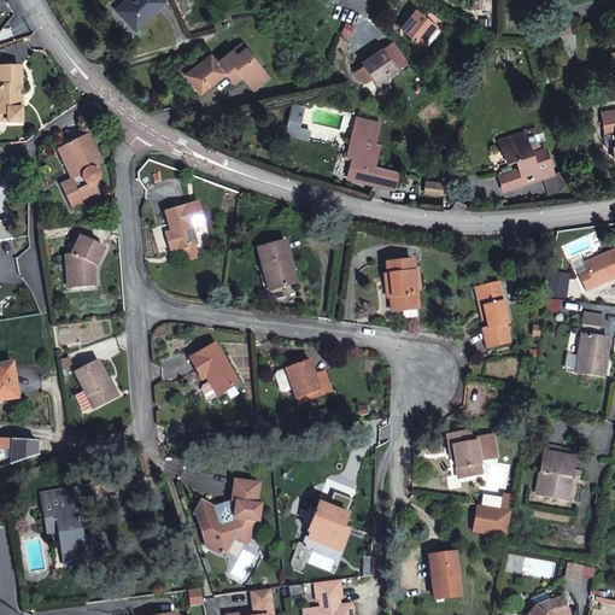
[(165,5),(160,0),(132,0),(119,12),(136,33),(165,5)]
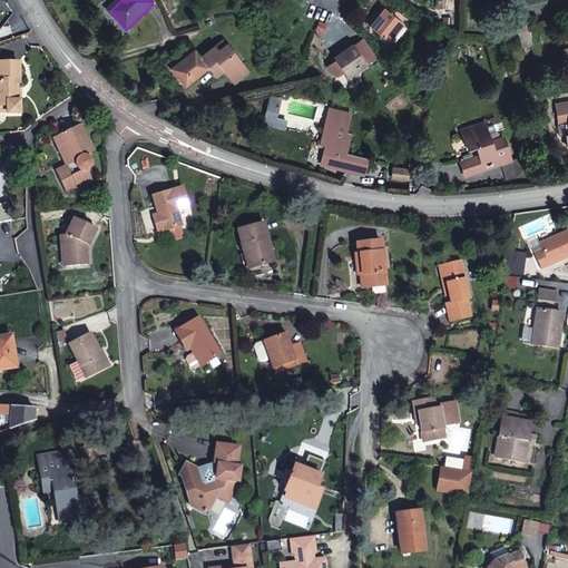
[(394,39),(407,21),(383,6),(380,12),(381,13),(374,25),(394,39)]
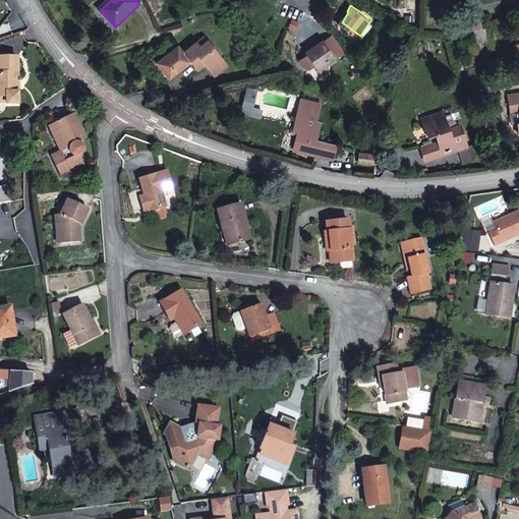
[(326,69),(339,54),(322,37),(315,42),(319,45),(308,54),(326,69)]
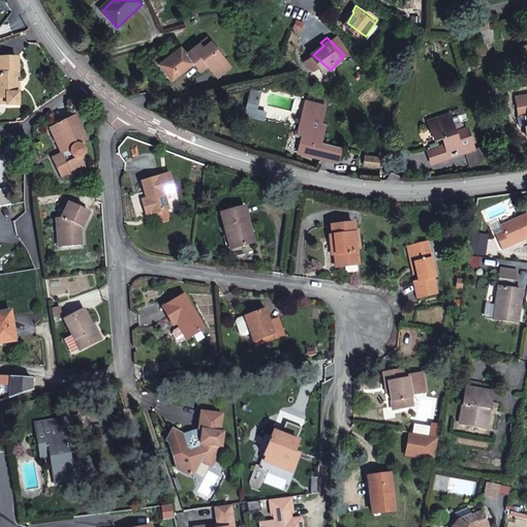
[(167,80),(188,62),(195,70),(202,65),(212,78),(226,66),(220,59),(217,61),(208,51),(212,48),(206,40),(197,47),(194,42),(181,53),(176,45),(154,63),(167,80)]
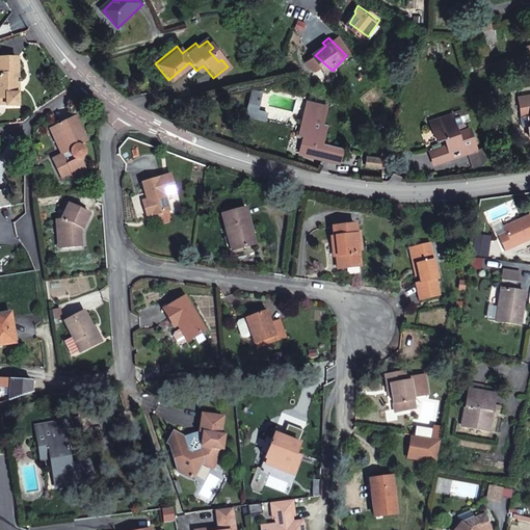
[(0,96),(10,98),(8,107),(18,108),(20,94),(16,94),(17,76),(20,74),(21,57),(0,56),(0,96)]
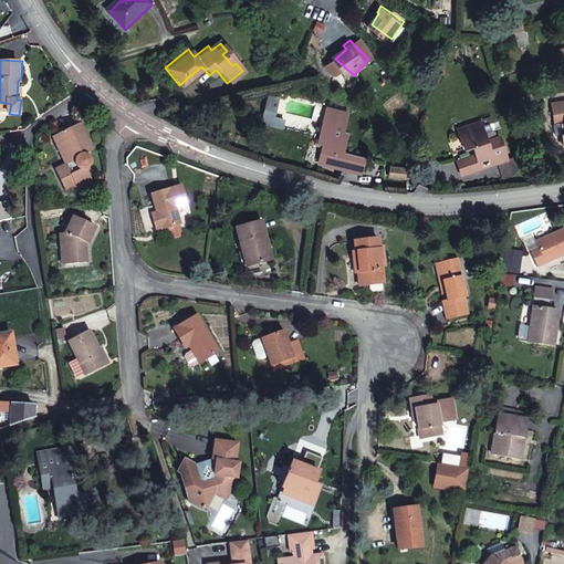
[(280,100),(271,96),(264,124),(284,128),(286,121),(275,117),(280,100)]
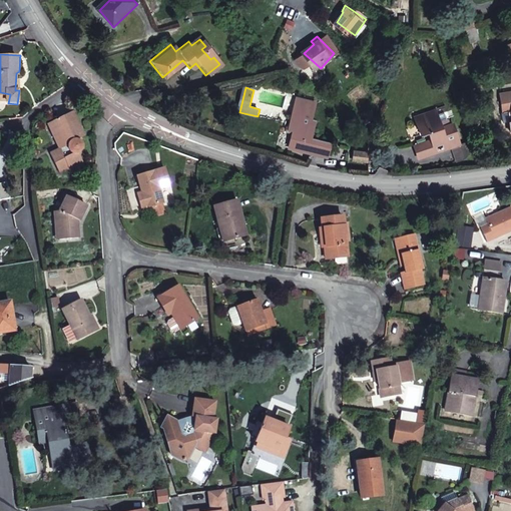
[(510,87),(498,89),(502,109),(510,107),(510,116),(509,117),(510,126),(510,87)]
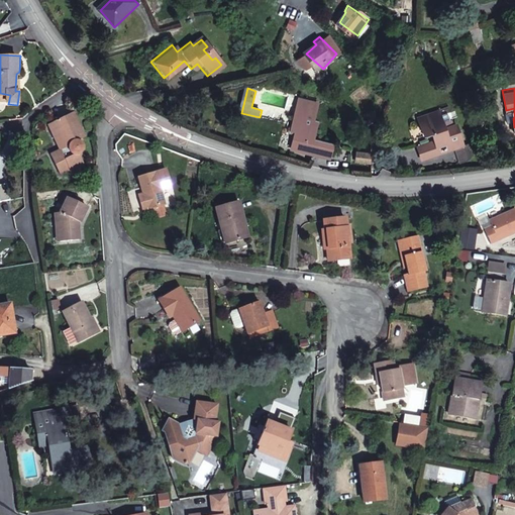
[(263,101),(265,102),(264,103),(288,109),(291,97),(267,91),(266,93),(265,93),(263,94),(261,96),(261,97),(262,99),(263,101)]
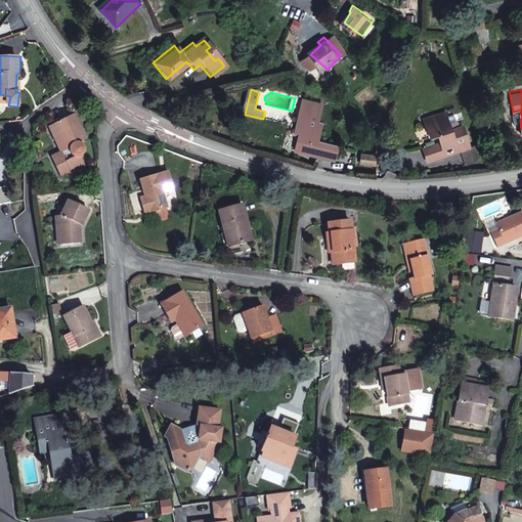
[(0,104),(8,105),(10,96),(0,94),(0,104)]
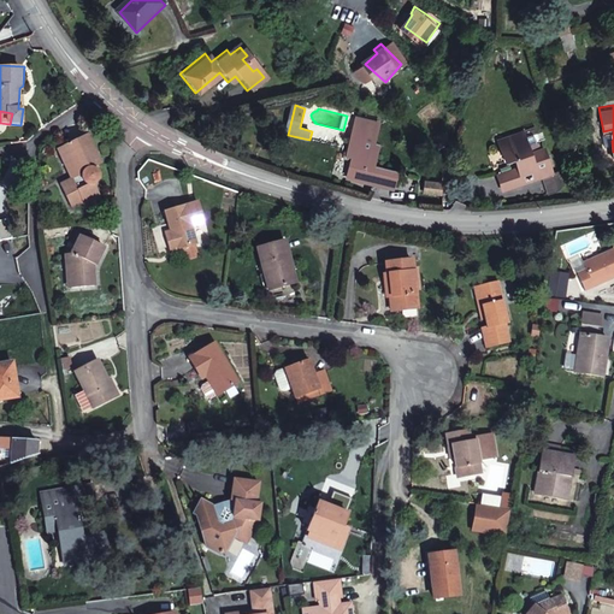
[(361,142),(358,159),(354,158),(348,179),(394,190),(399,173),(377,169),(383,148),(376,146),(381,127),(359,119),(354,140),(361,142)]
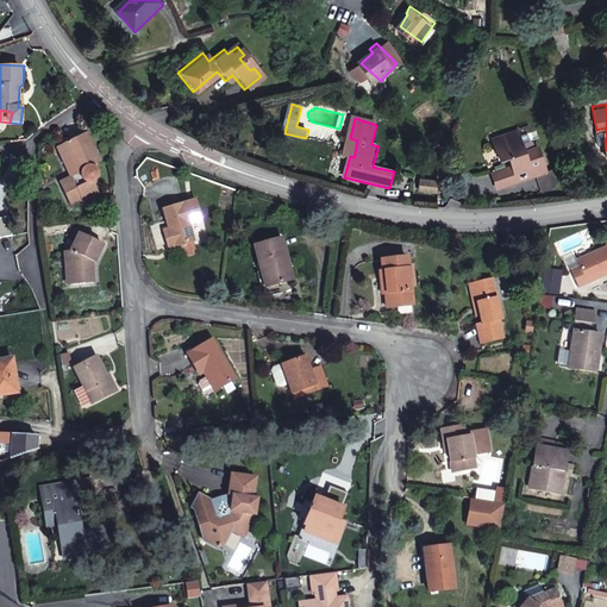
[(457,148),(485,141),(483,137),(456,143),(457,148)]
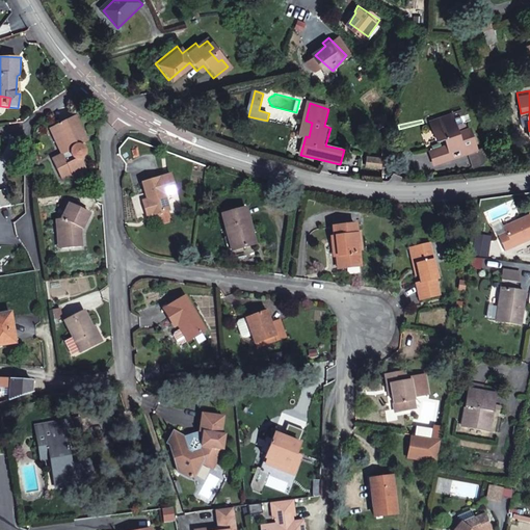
[(67,153),(60,156),(51,160),(61,181),(70,177),(72,182),(88,175),(82,162),(83,159),(85,154),(82,151),(79,150),(76,149),(73,150),(69,141),(78,137),(71,121),(55,127),(67,153)]
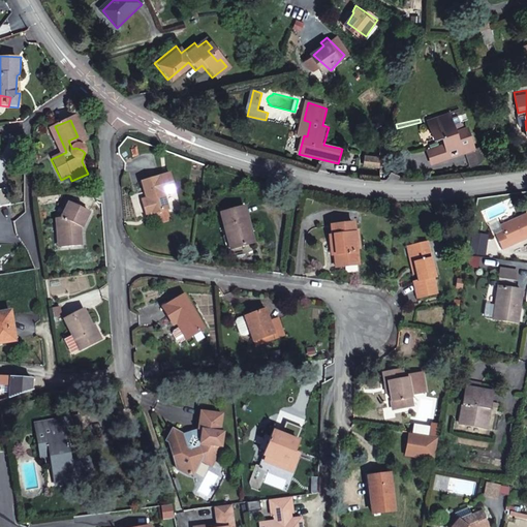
[(307,136),(310,122),(304,120),(300,134),(304,135),(307,136)]
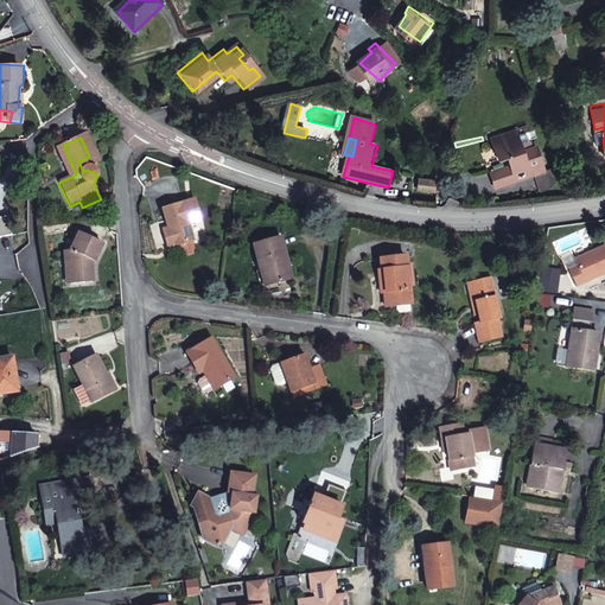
[(457,191),(482,184),(481,178),(495,174),(496,180),(508,177),(502,152),(486,155),(483,140),(456,147),(459,163),(470,160),(472,171),(453,176),(457,191)]
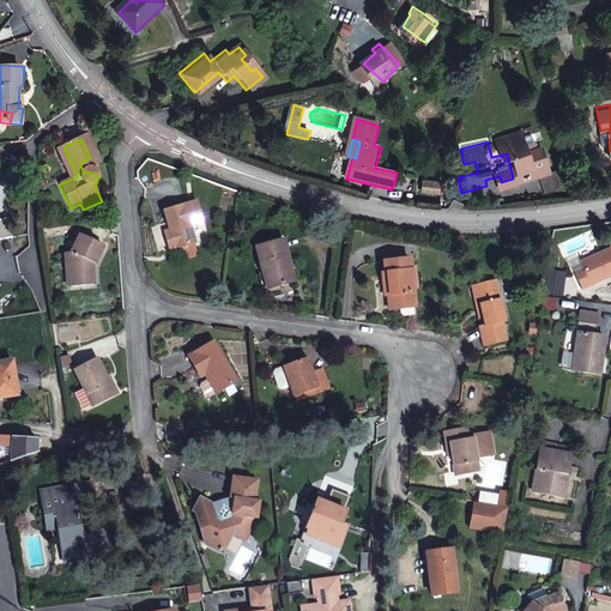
[(77,176),(64,146),(56,149),(70,180),(77,176)]
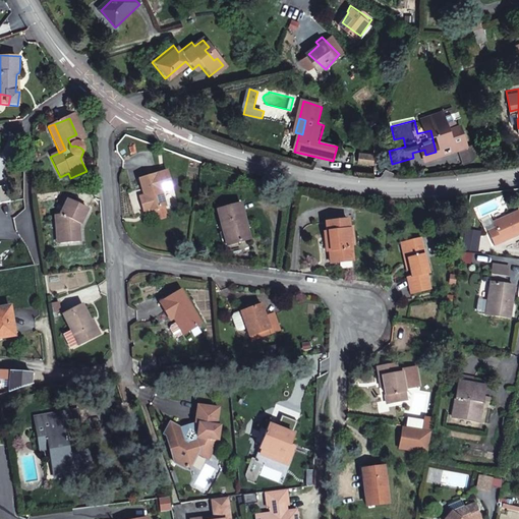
[(76,134),(67,138),(71,147),(79,143),(76,134)]
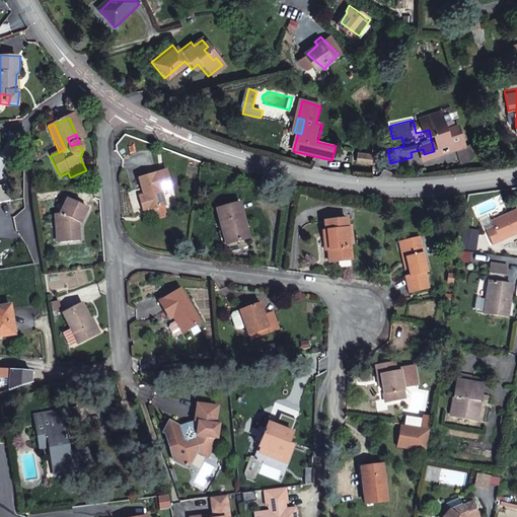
[(483,155),(478,142),(461,147),(464,160),(483,155)]
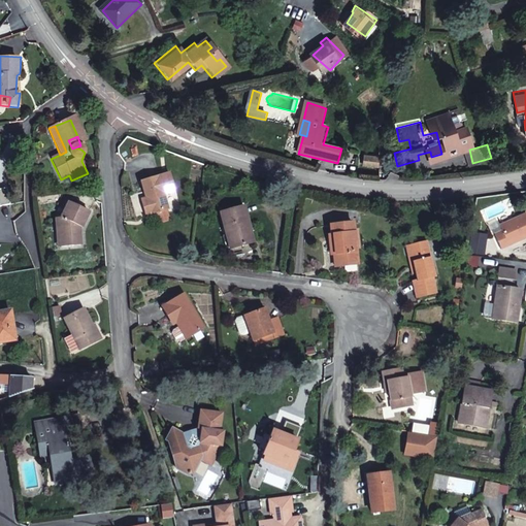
[(143,215),(166,208),(158,175),(139,179),(143,196),(148,208),(142,209),(143,215)]
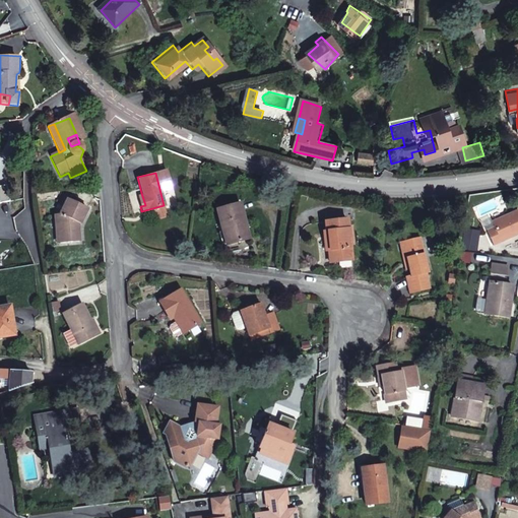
[(67,200),(61,212),(54,213),(54,220),(63,224),(62,227),(63,230),(60,232),(59,240),(78,240),(78,230),(74,229),(76,220),(80,222),(86,209),(67,200)]
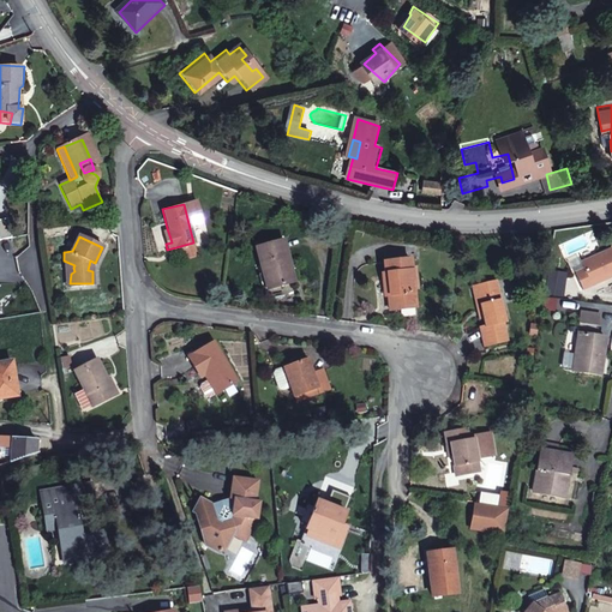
[(281,237),(253,246),(267,287),(294,279),(281,237)]
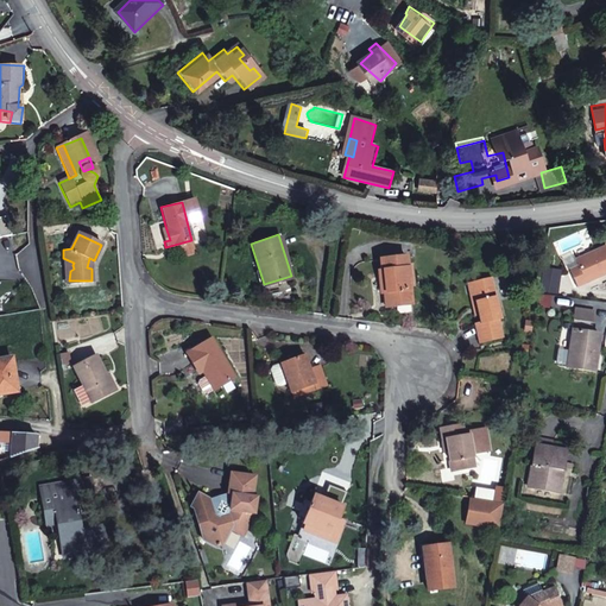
[(605,240),(605,237),(574,250),(576,256),(568,260),(574,277),(605,263),(605,240)]
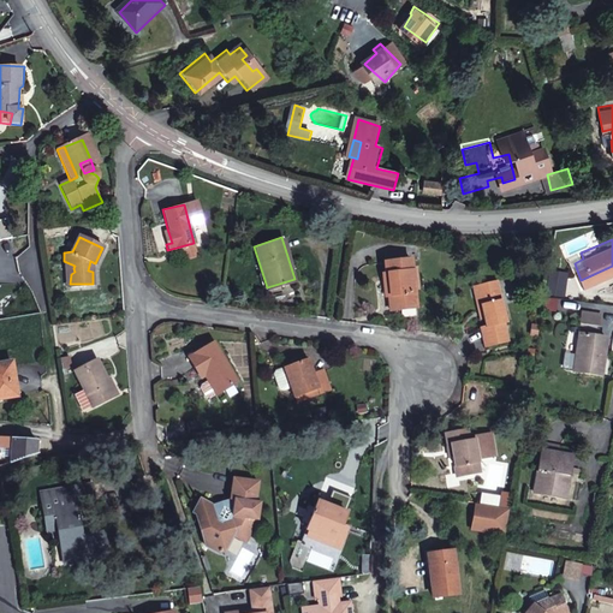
[(381,289),(385,289),(387,309),(414,307),(409,257),(384,260),(385,272),(379,272),(381,289)]
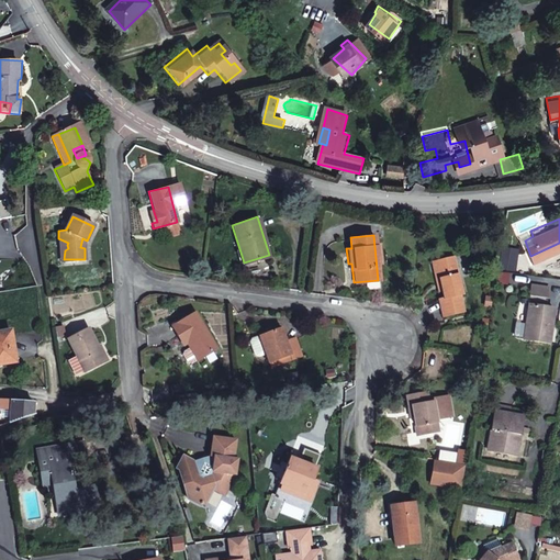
[(67,245),(68,243),(58,238),(60,260),(64,259),(65,250),(68,248),(67,245)]
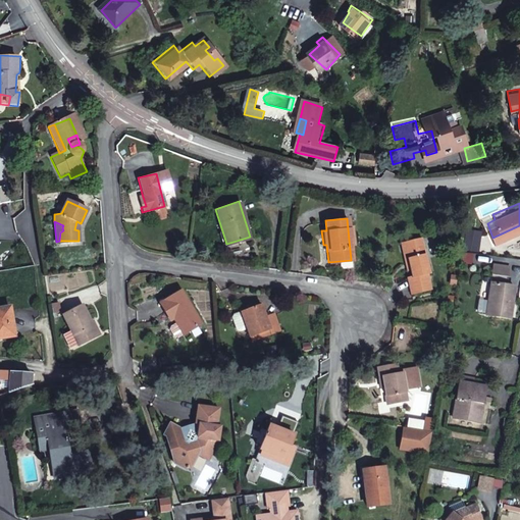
[(422,238),(405,243),(411,268),(413,277),(409,278),(413,293),(429,288),(425,273),(429,273),(431,272),(422,238)]
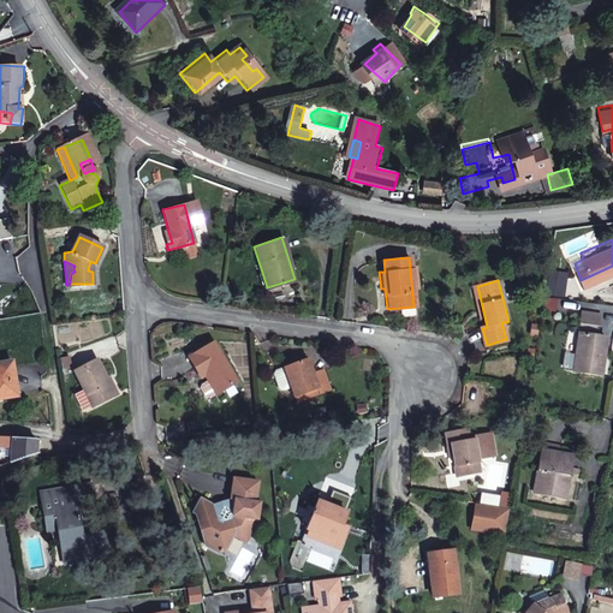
[(480,317),(484,316),(477,286),(471,287),(480,317)]
